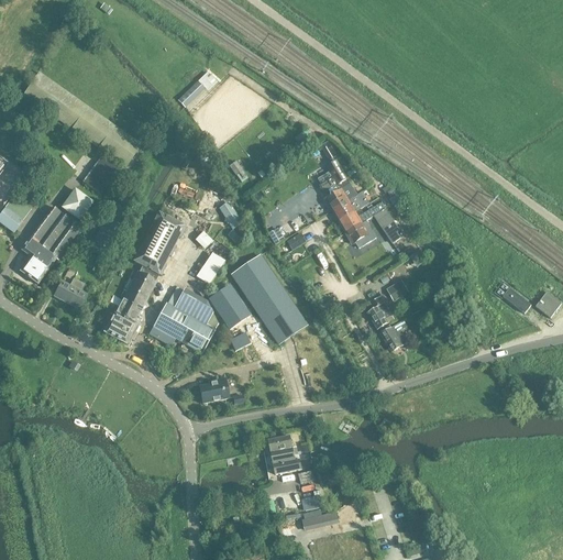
[(197,79),(178,98),(185,106),(205,87),(197,79)]
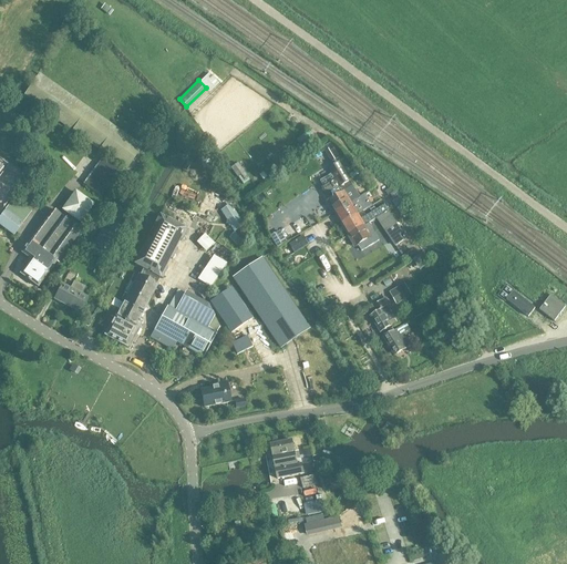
[(319,136),(310,126),(297,137),(305,147),(319,136)]
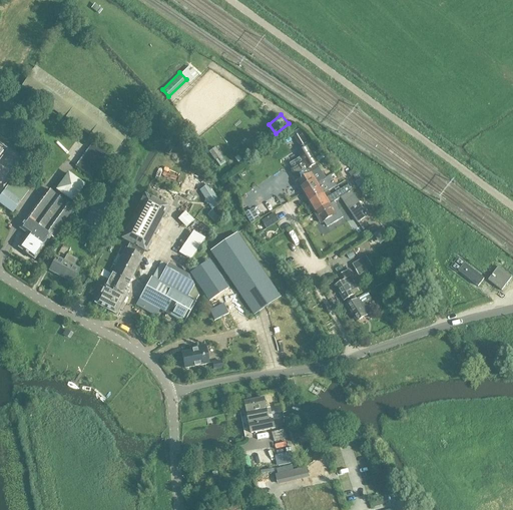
[(0,135),(0,155),(10,142),(0,135)]
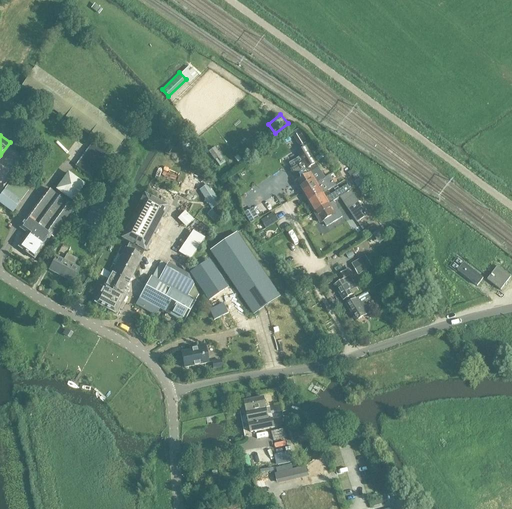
[(306,144),(297,149),(303,159),(307,167),(316,161),(306,144)]
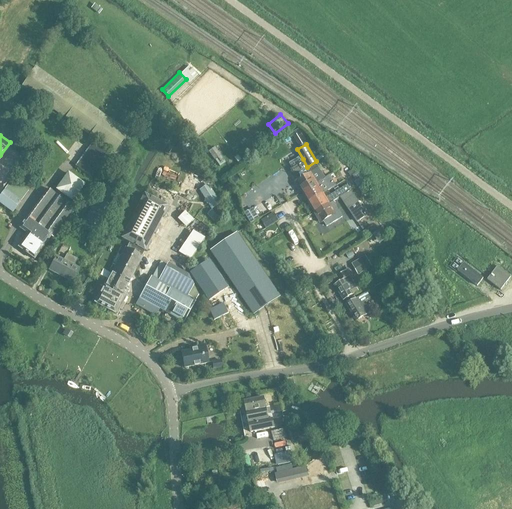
[(296,179),(302,189),(325,176),(316,161),(307,167),(303,159),(290,167),(297,178),(296,179)]
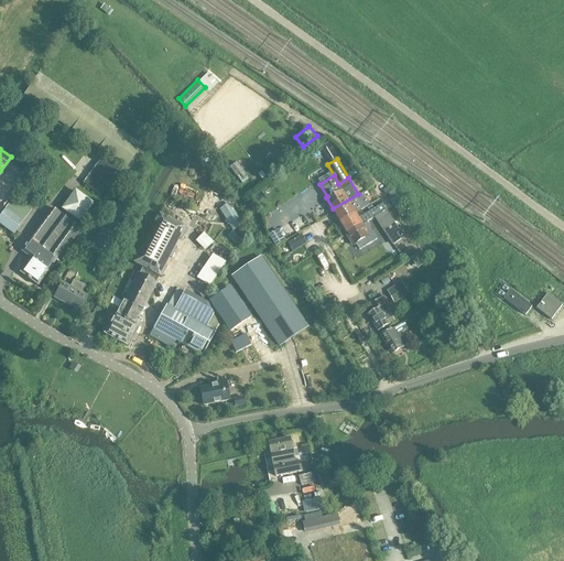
[(91,201),(74,189),(62,206),(79,218),(91,201)]
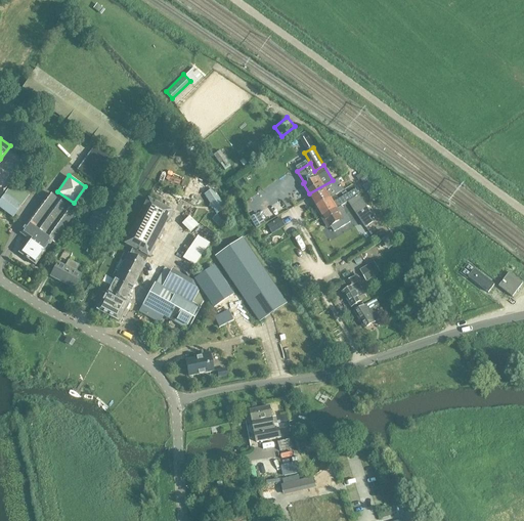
[(373,184),(368,179),(362,183),(365,188),(366,188),(373,184)]
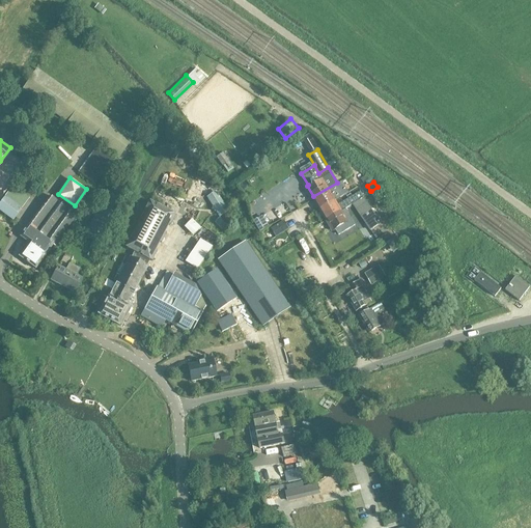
[(313,196),(320,207),(335,198),(331,193),(340,188),(337,183),(313,196)]
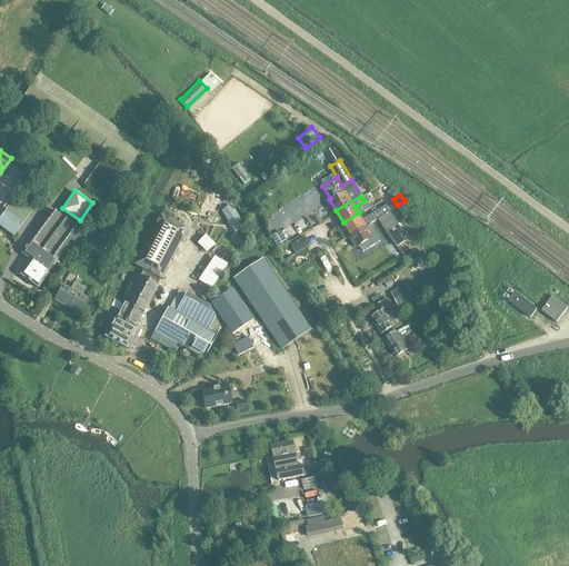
[(359,212),(343,222),(350,234),(369,222),(378,217),(388,210),(390,209),(386,204),(361,218),(359,212)]
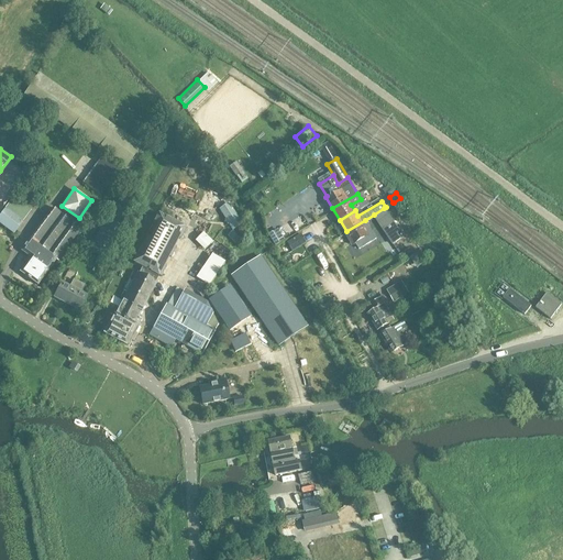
[(52,205),(21,249),(30,255),(20,270),(37,282),(47,267),(51,270),(83,227),(52,205)]
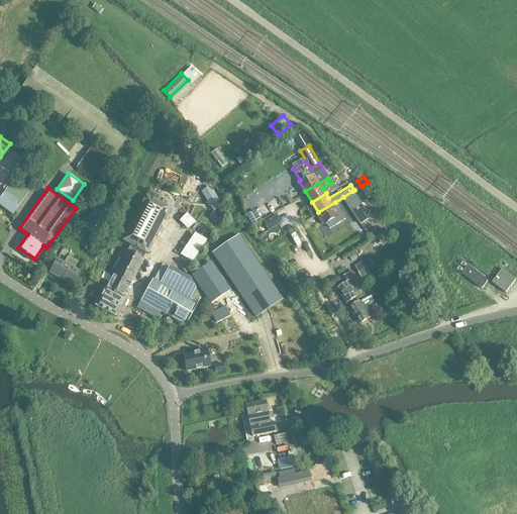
[(21,200),(4,189),(0,194),(0,203),(12,213),(21,200)]
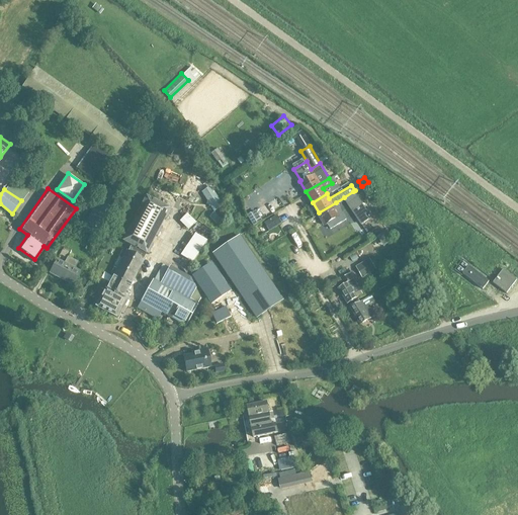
[(369,217),(353,191),(344,197),(361,222),(369,217)]
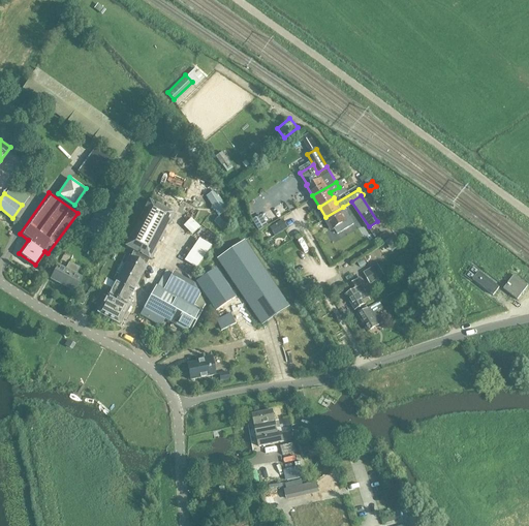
[(101,242),(120,210),(102,198),(83,231),(101,242)]
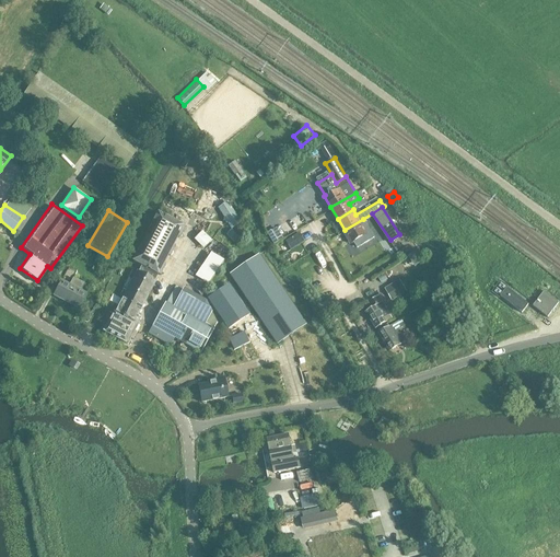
[(103,328),(127,343),(139,322),(133,320),(155,278),(154,278),(158,273),(160,273),(165,263),(164,262),(168,253),(170,254),(175,244),(174,243),(178,234),(181,235),(186,225),(159,210),(133,258),(142,264),(139,269),(137,268),(121,298),(113,293),(109,299),(118,304),(116,310),(114,309),(103,328)]
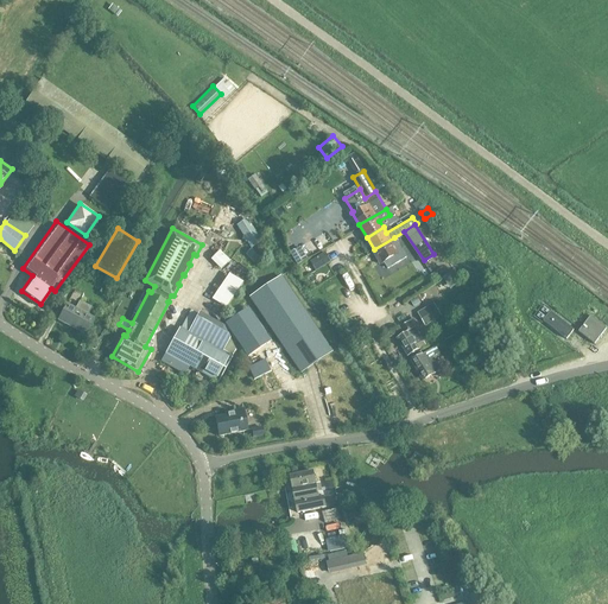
[(401,249),(394,237),(374,249),(381,261),(401,249)]
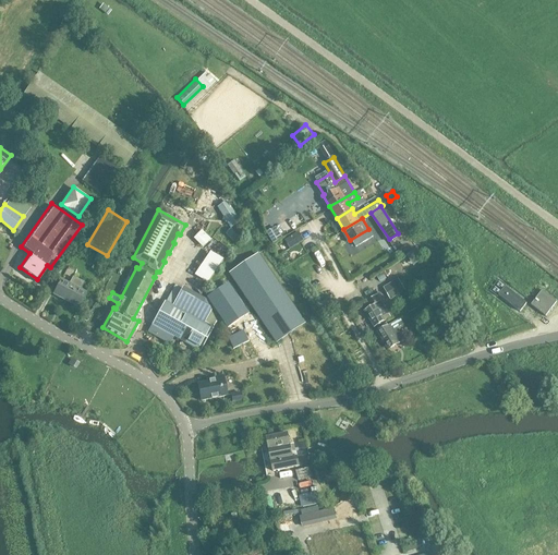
[(298,230),(283,239),(289,246),(303,238),(298,230)]
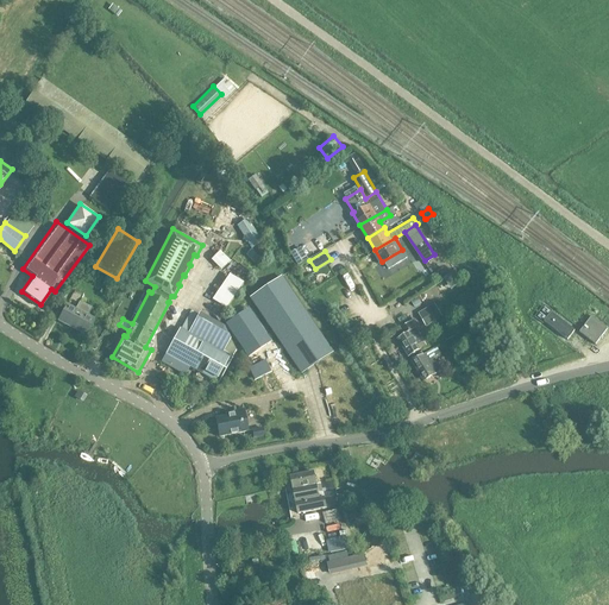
[(332,350),(281,273),(250,295),(301,370),(332,350)]
